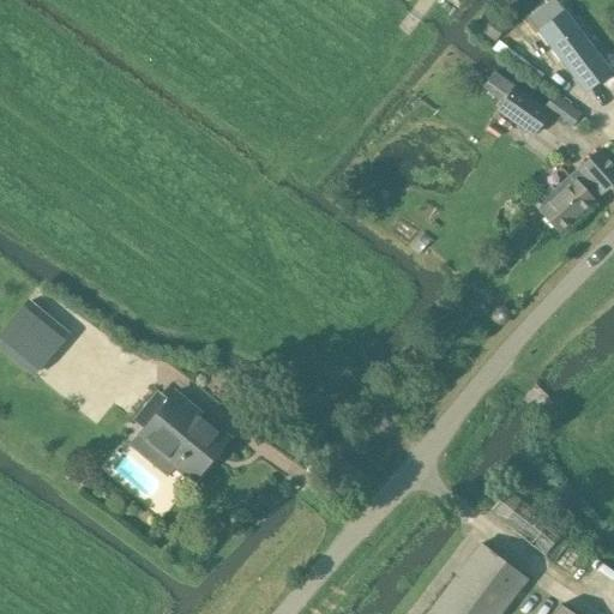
[(554,0),(552,0),(528,18),(539,31),(564,12),(554,0)]
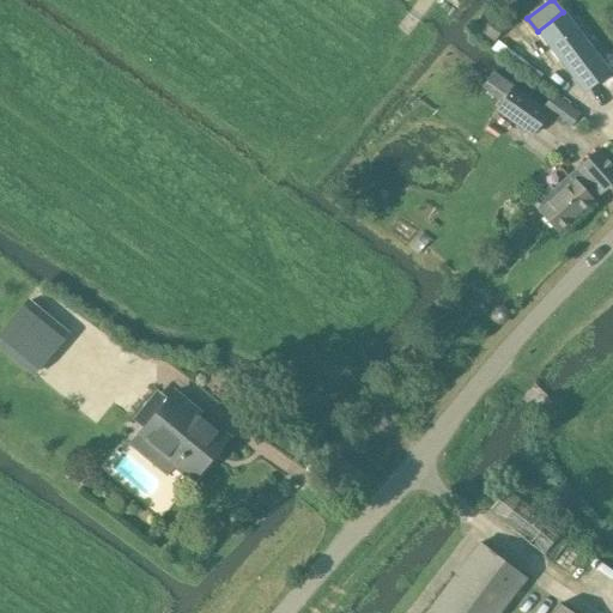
[(563,12),(538,31),(583,92),(610,72),(563,12)]
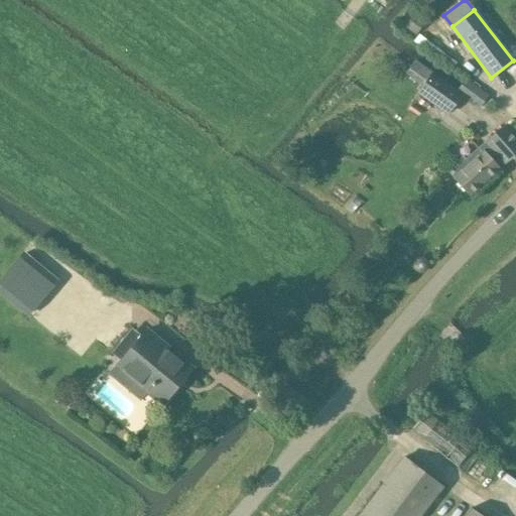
[(402,25),(415,35),(424,23),(411,13),(402,25)]
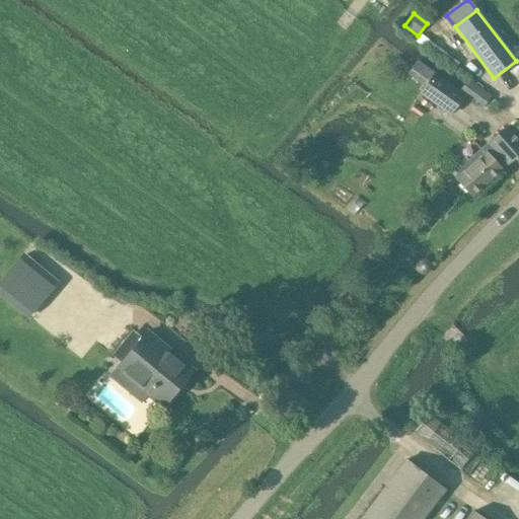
[(516,58),(518,55),(518,49),(507,34),(501,40),(516,58)]
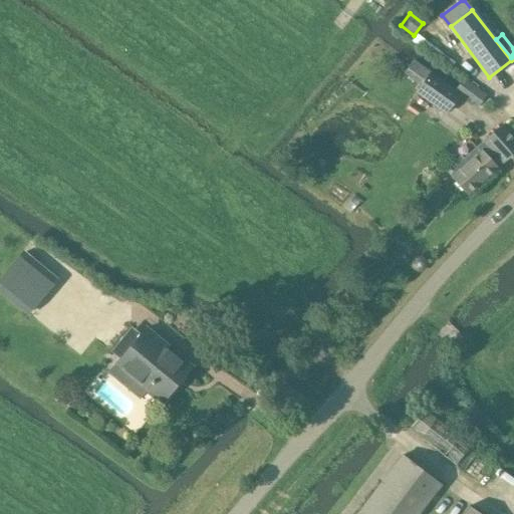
[(459,94),(454,91),(430,73),(417,92),(446,113),(459,94)]
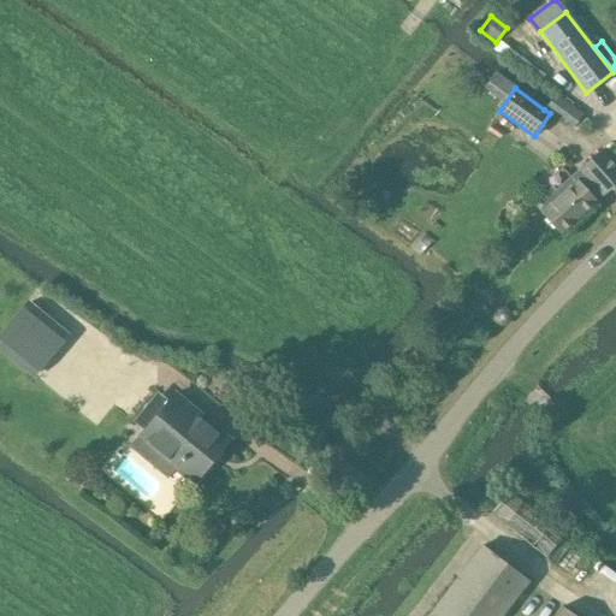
[(582,114),(556,94),(545,108),(572,129),(582,114)]
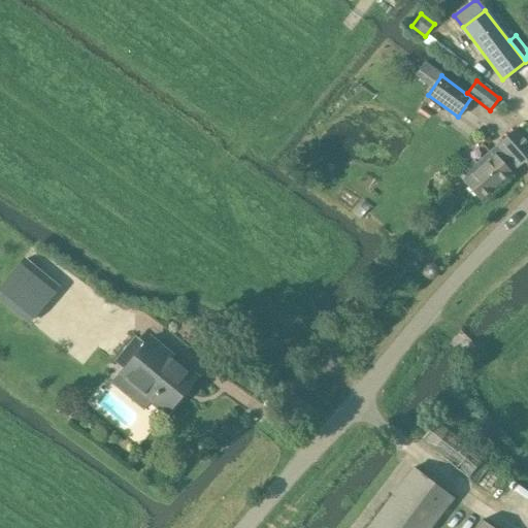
[(476,164),(472,160),(459,171),(467,180),(464,183),(480,200),(509,173),(506,169),(513,163),(517,167),(527,156),(527,144),(515,130),(476,164)]
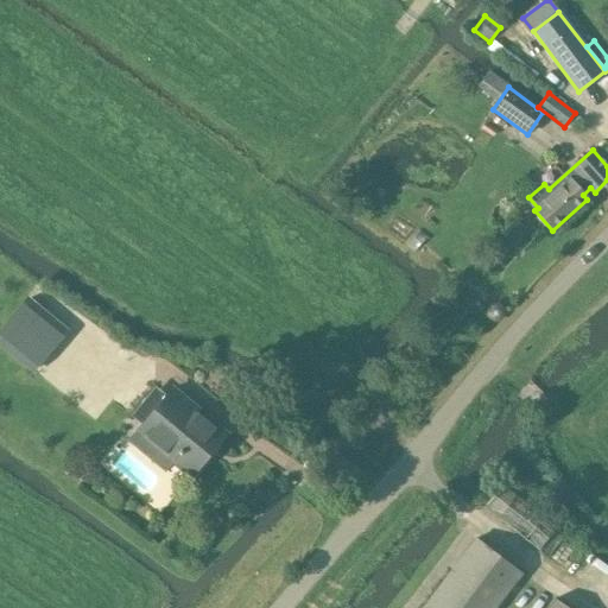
[(396,211),(384,229),(416,251),(428,234),(396,211)]
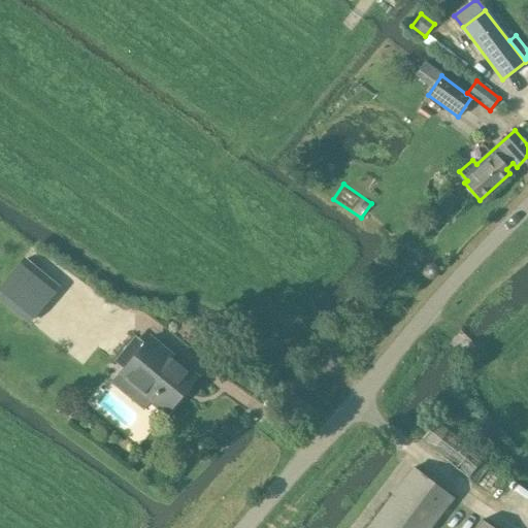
[(10,276),(0,288),(0,298),(29,322),(43,304),(58,288),(24,260),(10,276)]
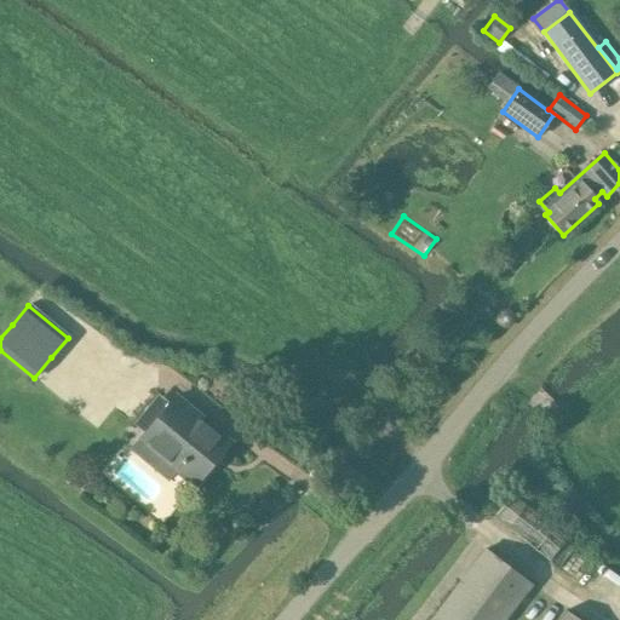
[(498,319),(497,319),(497,320),(498,320),(498,321),(498,322),(499,323),(499,325),(500,325),(500,326),(501,326),(503,326),(504,327),(505,327),(506,327),(507,326),(509,326),(510,325),(511,325),(511,323),(511,322),(512,322),(512,321),(512,320),(512,319),(512,317),(512,316),(512,315),(511,315),(511,314),(510,314),(510,313),(509,313),(507,311),(506,311),(505,311),(504,311),(503,311),(501,311),(501,313),(500,313),(499,314),(499,315),(498,315),(498,316),(498,317),(498,319)]
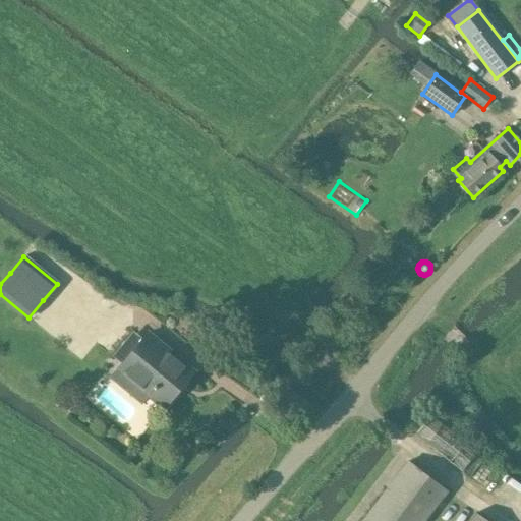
[(164,408),(193,371),(148,334),(117,370),(164,408)]
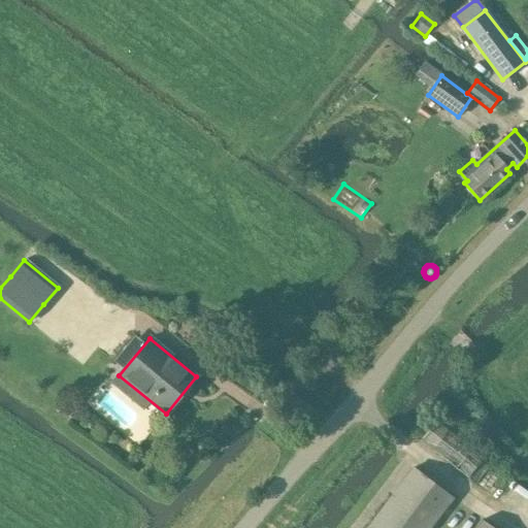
[(436,421),(420,441),(475,484),(491,463),(483,457),(487,452),(452,425),(448,430),(436,421)]
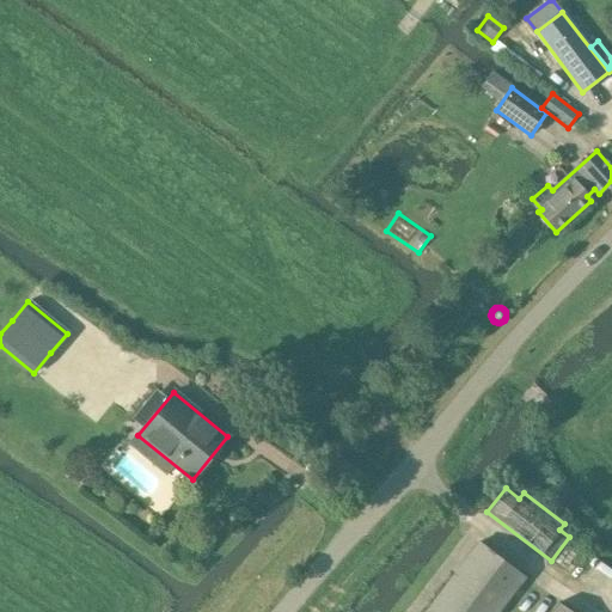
[(499,611),(525,577),(478,543),(424,611),(499,611)]
